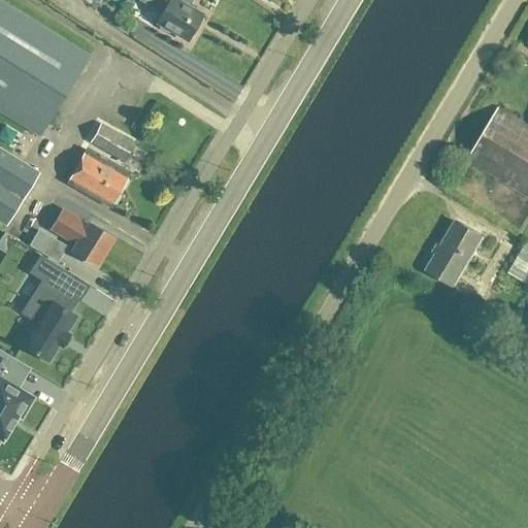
[(190,0),(139,0),(161,12),(160,13),(162,14),(157,22),(162,25),(160,27),(169,32),(170,30),(188,40),(202,14),(189,6),(190,5),(189,4),(190,0)]
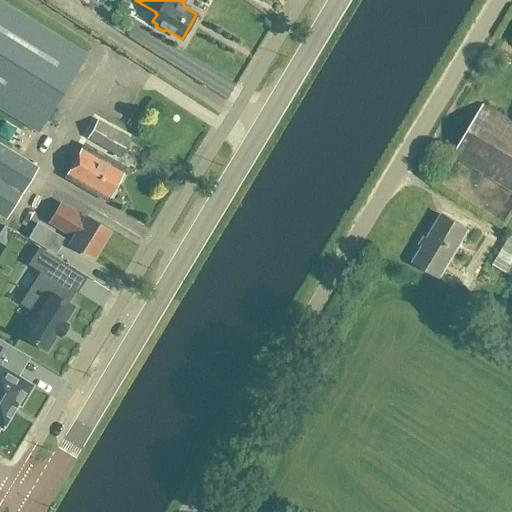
[(0,107),(39,132),(86,55),(0,1),(0,107)]
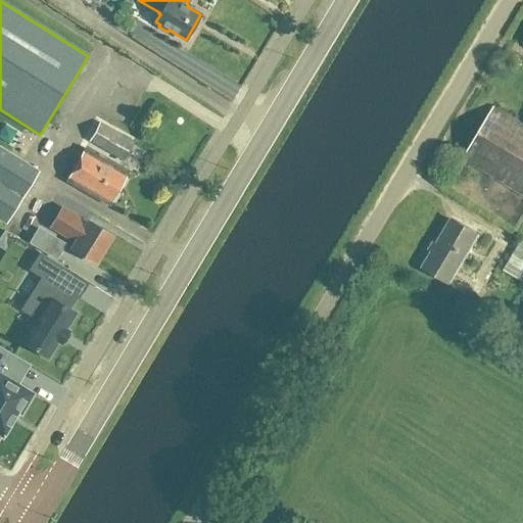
[(126,89),(122,99),(140,107),(144,97),(126,89)]
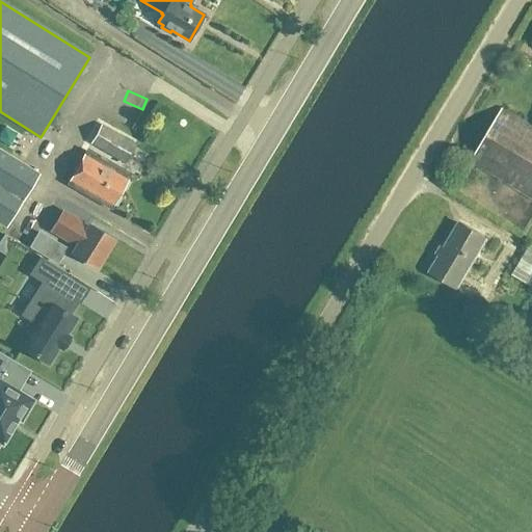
[(473,160),(531,195),(531,125),(504,108),(473,160)]
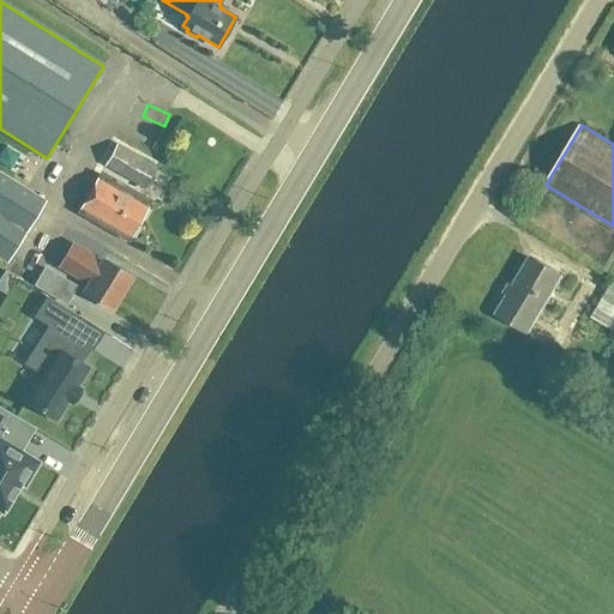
[(104,164),(144,187),(156,167),(118,143),(104,164)]
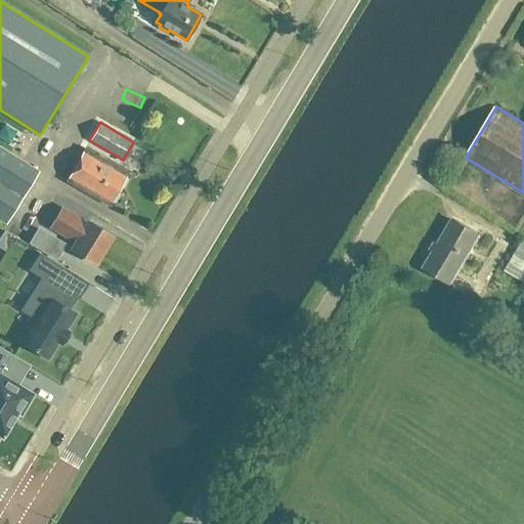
[(0,219),(6,223),(38,171),(0,146),(0,219)]
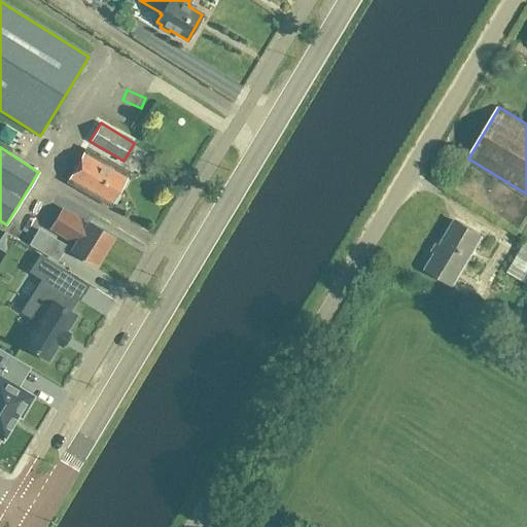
[(68,183),(109,207),(128,175),(86,151),(68,183)]
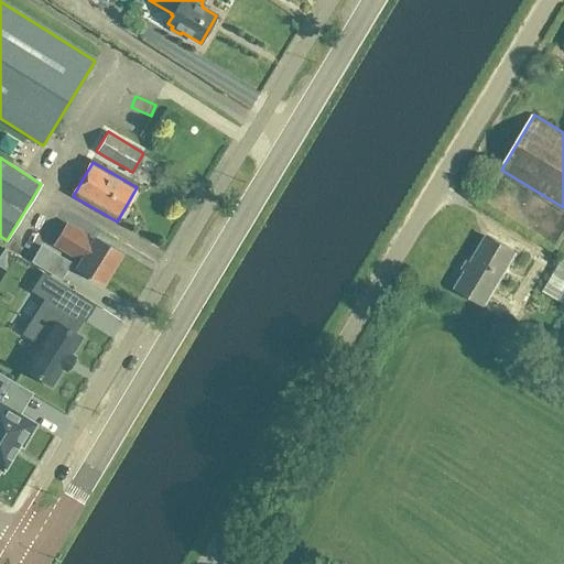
[(79,268),(108,285),(123,259),(71,227),(58,249),(83,262),(79,268)]
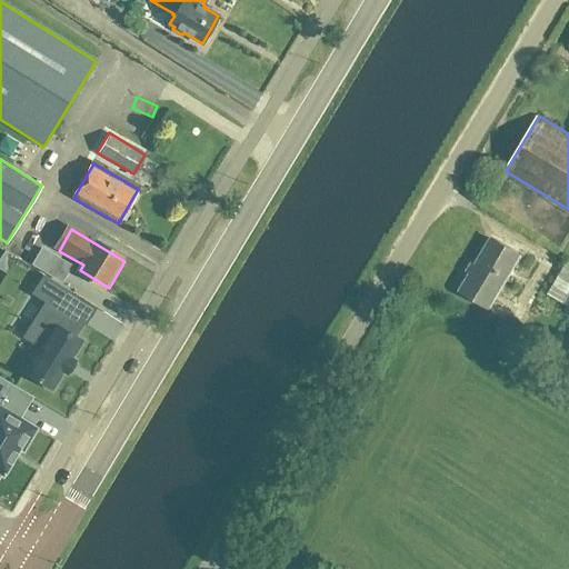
[(490,309),(521,257),(495,240),(462,292),(490,309)]
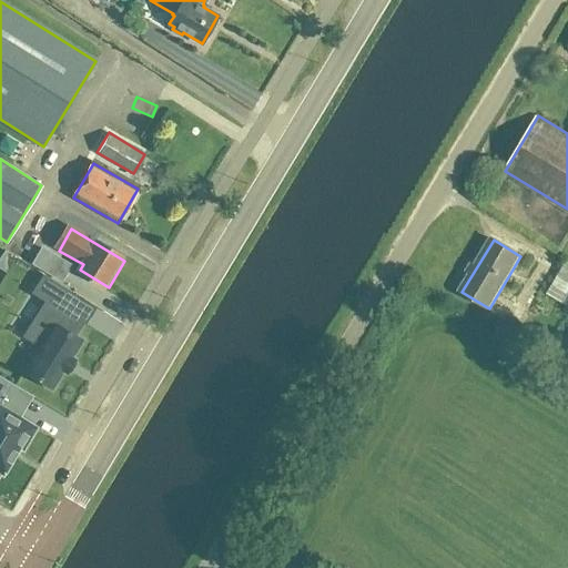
[(547,294),(567,305),(567,261),(566,261),(558,275),(567,281),(567,286),(556,280),(547,294)]
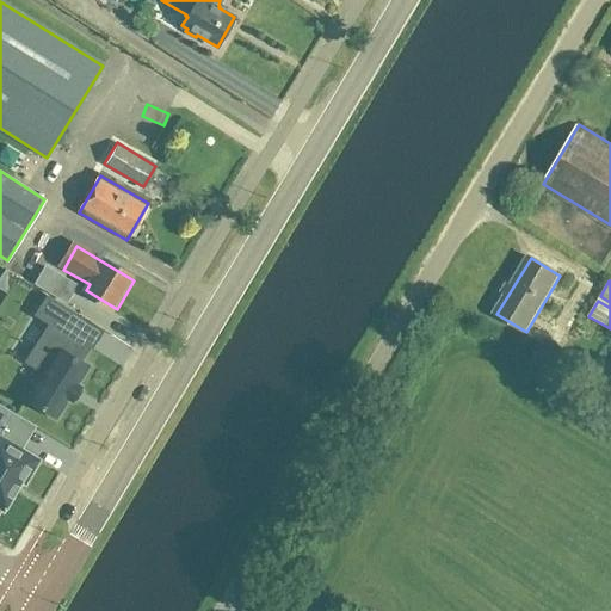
[(35,347),(53,359),(28,399),(39,407),(38,408),(43,411),(43,409),(56,417),(68,397),(72,400),(80,388),(76,386),(87,366),(80,362),(88,346),(90,346),(71,334),(81,316),(48,295),(35,315),(49,323),(35,347)]
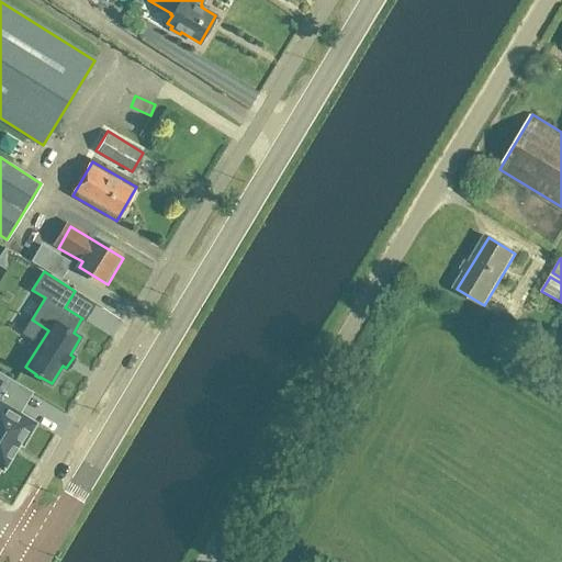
[(0,434),(18,445),(20,441),(23,444),(36,423),(7,404),(11,396),(8,394),(15,381),(0,371),(0,434)]
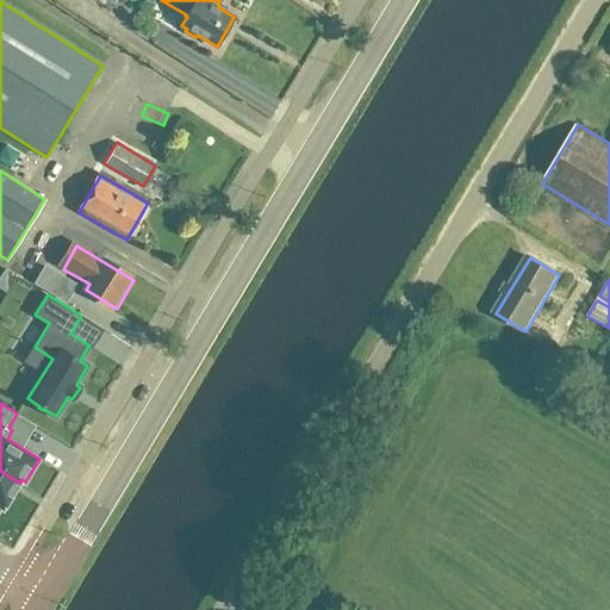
[(0,506),(0,508),(4,509),(19,483),(0,471),(0,506)]
